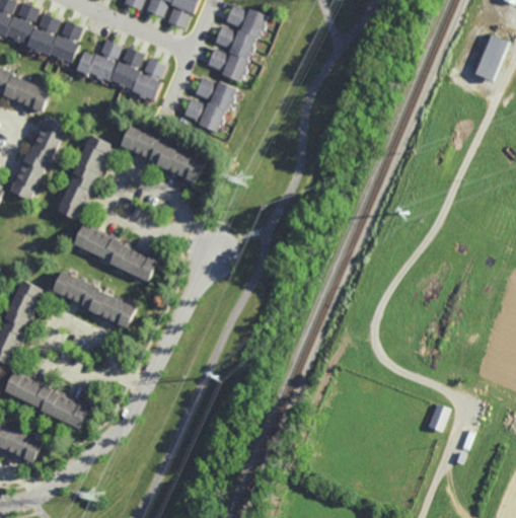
[(11,14),(8,12),(7,16),(13,19),(14,17),(20,19),(21,16),(18,15),(23,2),(40,9),(33,21),(30,20),(29,23),(37,26),(35,27),(42,30),(44,27),(40,26),(46,13),(60,20),(55,32),(52,31),(51,34),(57,38),(58,35),(64,39),(66,35),(62,33),(68,21),(83,28),(78,41),(74,40),(73,42),(80,45),(72,63),(63,59),(62,62),(58,60),(59,58),(51,54),(50,56),(41,52),(40,54),(35,52),(37,50),(27,46),(27,45),(19,41),(18,43),(14,41),(15,39),(7,34),(6,37),(0,33),(0,0),(14,0),(17,1),(11,14)]
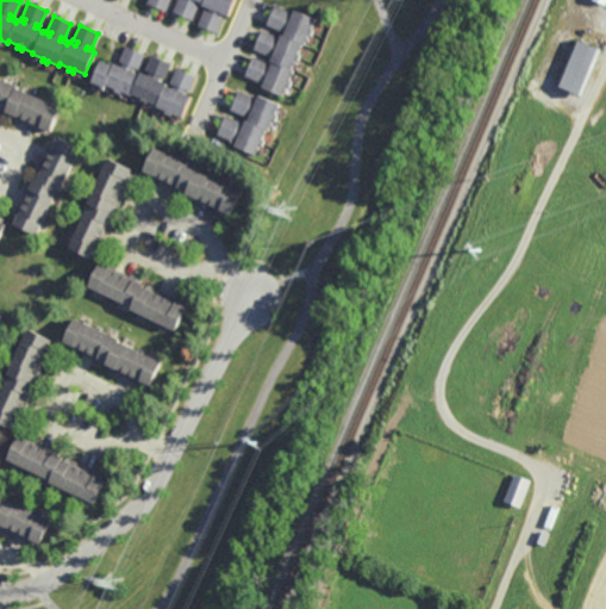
[(236,0),(229,17),(220,13),(218,17),(222,18),(216,33),(198,25),(204,11),(208,13),(211,8),(202,5),(204,2),(197,0),(194,5),(198,6),(192,19),(174,12),(179,0),(169,0),(166,11),(147,4),(148,0),(236,0)]
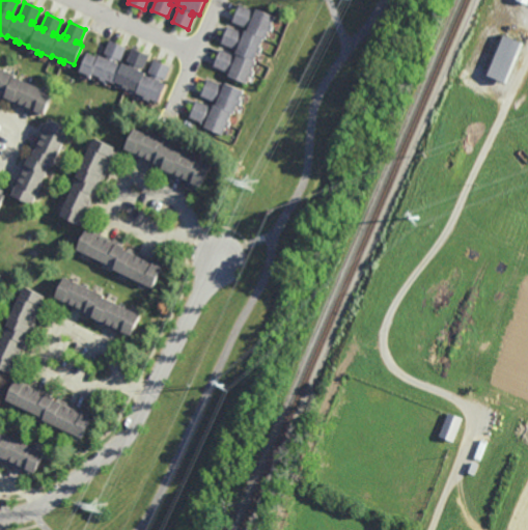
[(252,16),(254,9),(273,17),(270,26),(272,27),(270,31),(268,30),(264,39),(261,38),(257,48),(260,49),(258,53),(255,52),(252,61),(254,62),(250,71),(252,72),(251,77),(248,76),(244,84),(226,77),(228,71),(225,68),(224,72),(212,66),(218,51),(230,56),(229,59),(232,61),(235,55),(233,54),(237,47),(233,46),(231,49),(219,44),(225,27),(239,32),(238,36),(240,37),(243,30),(245,31),(248,25),(245,24),(243,27),(230,22),(238,5),(250,10),(248,15),(252,16)]
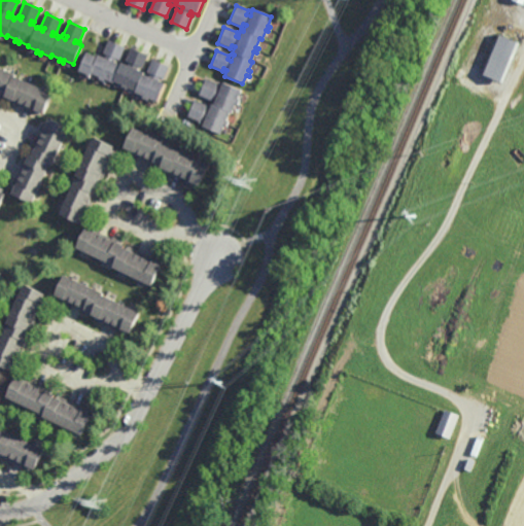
[(502,83),(479,74),(495,34),(518,43),(502,83)]
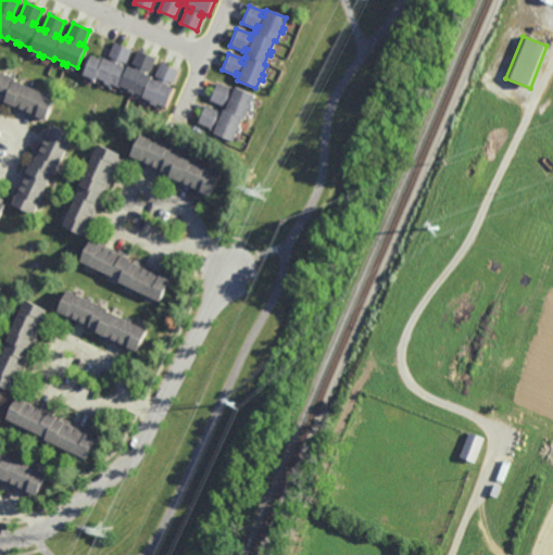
[(125,63),(122,62),(121,65),(127,68),(128,66),(136,70),(137,66),(133,64),(138,51),(155,59),(150,72),(147,70),(145,74),(152,77),(151,78),(158,82),(159,78),(155,76),(161,63),(177,71),(172,83),(168,82),(167,85),(175,89),(167,109),(156,103),(155,106),(151,105),(152,102),(142,98),(143,96),(135,91),(133,95),(128,92),(129,90),(121,86),(120,88),(110,84),(109,86),(104,85),(105,82),(97,78),(96,80),(84,75),(92,55),(103,60),(104,59),(111,61),(112,58),(109,57),(114,43),(130,50),(125,63)]
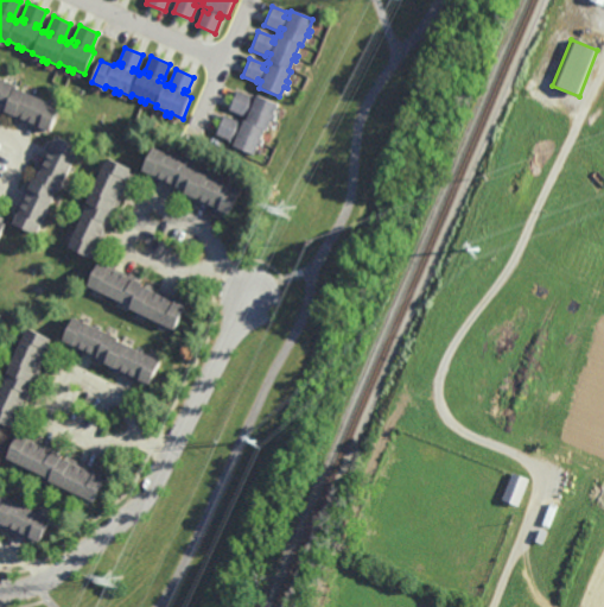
[(61,108),(50,132),(45,130),(44,134),(31,128),(32,126),(19,120),(18,122),(7,118),(8,113),(5,112),(6,111),(1,108),(0,112),(0,78),(17,87),(17,89),(61,108)]
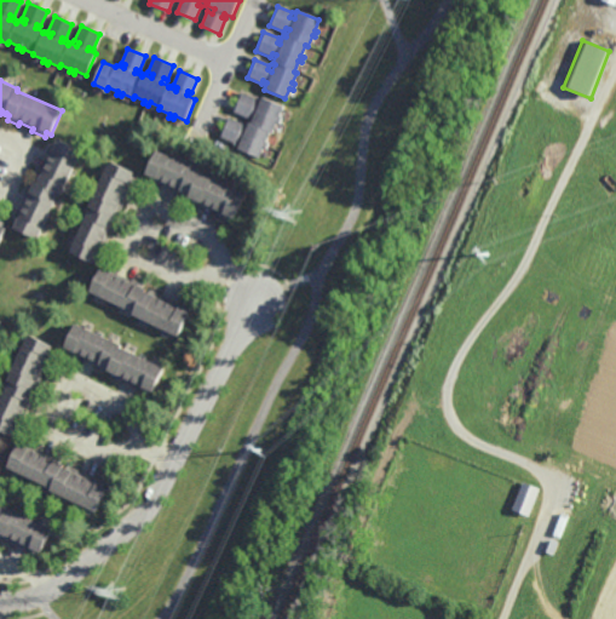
[(257,105),(260,98),(281,107),(276,118),(280,120),(277,125),(275,124),(270,133),(268,133),(264,143),(266,144),(265,149),(262,148),(257,158),(239,150),(242,142),(237,139),(236,143),(222,137),(229,119),(243,125),(242,129),(246,131),(253,116),(248,115),(247,118),(235,113),(242,95),(254,99),(253,104),(257,105)]
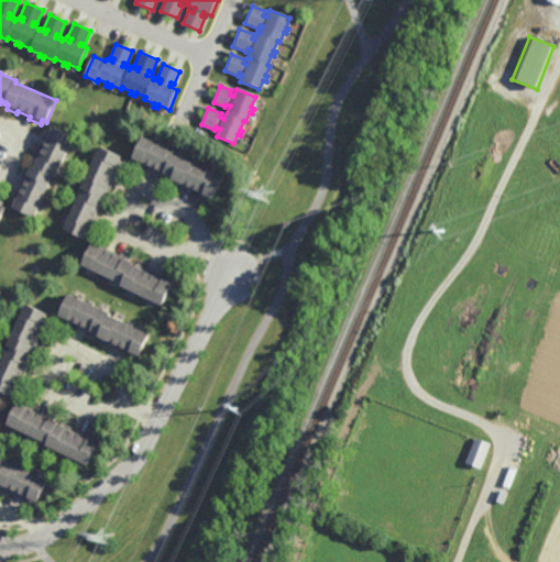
[(75,138),(55,179),(53,178),(34,219),(12,209),(14,205),(10,202),(15,191),(18,193),(23,182),(21,180),(26,169),(30,171),(32,167),(34,168),(35,165),(31,163),(36,153),(39,154),(45,141),(42,140),(47,129),(52,131),(53,127),(75,138)]
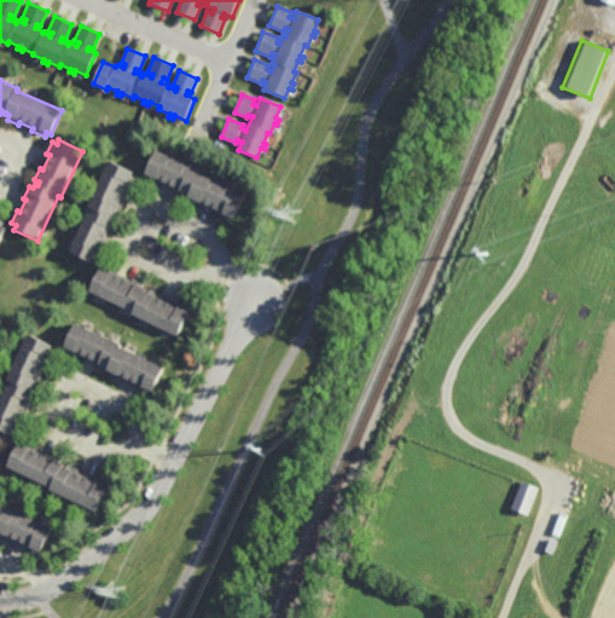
[(248,196),(237,220),(231,218),(230,221),(218,215),(218,213),(204,207),(203,209),(191,203),(193,200),(191,198),(192,197),(187,195),(186,198),(173,192),(175,190),(162,183),(161,186),(149,180),(150,177),(148,175),(158,151),(204,173),(203,175),(248,196)]
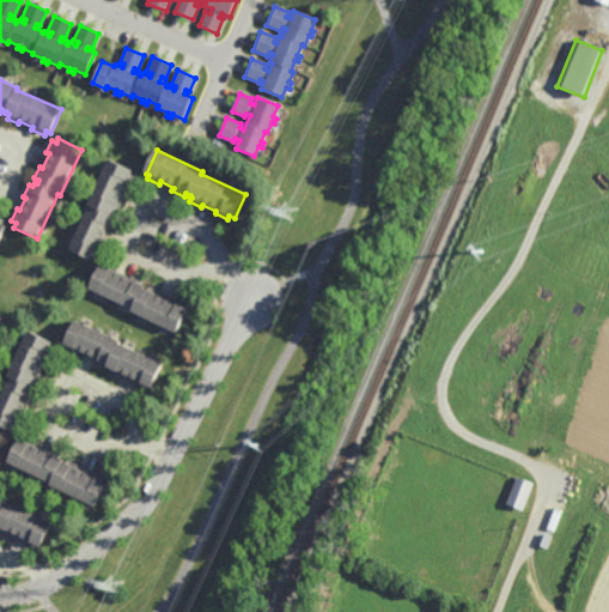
[(129,189),(127,188),(120,203),(122,204),(117,214),(114,213),(113,216),(115,217),(114,222),(116,223),(110,234),(108,232),(102,247),(103,248),(98,259),(96,258),(95,262),(71,252),(91,207),(89,206),(110,161),(134,171),(132,176),(134,177),(129,189)]
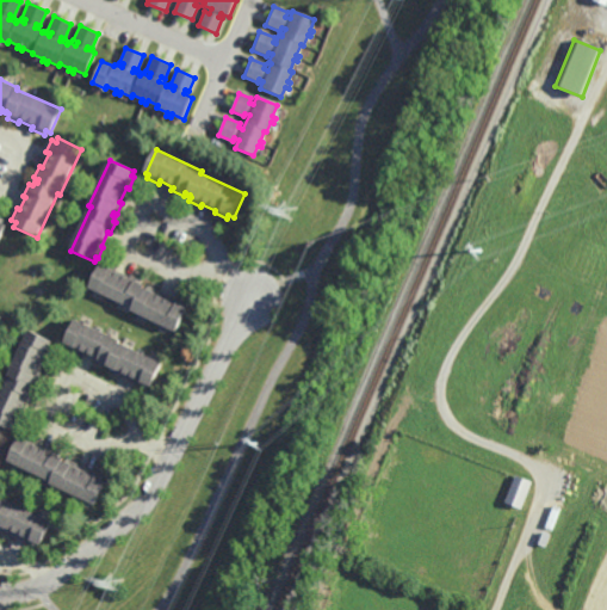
[(115,269),(113,271),(129,278),(130,275),(141,281),(140,284),(146,288),(144,290),(146,290),(147,287),(159,293),(158,295),(172,301),(173,299),(184,305),(183,308),(189,310),(178,334),(132,313),(132,310),(90,290),(100,266),(103,267),(105,264),(115,269)]
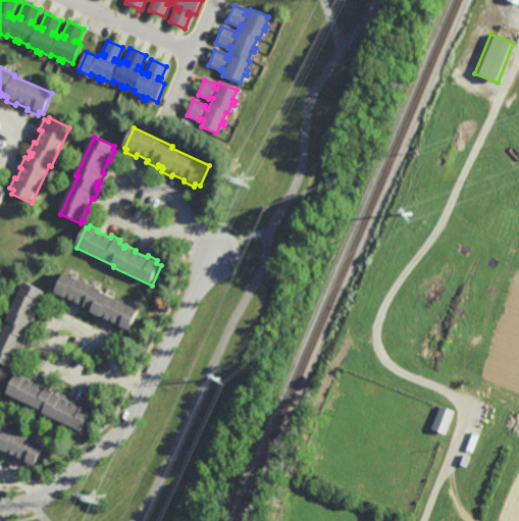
[(139,312),(130,332),(124,330),(123,333),(114,328),(115,326),(103,320),(102,322),(91,318),(92,315),(91,314),(92,312),(89,311),(88,313),(78,309),(78,307),(66,301),(65,303),(55,298),(56,296),(53,295),(62,274),(102,293),(101,295),(139,312)]
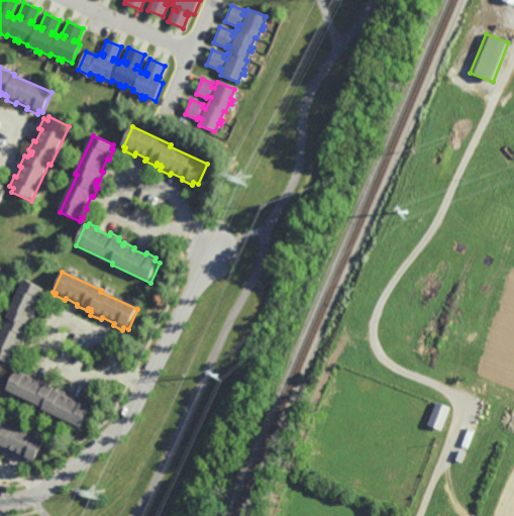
[(40,304),(37,303),(32,315),(34,316),(29,326),(27,325),(26,328),(28,329),(27,331),(28,332),(24,342),(22,341),(14,359),(11,357),(10,360),(0,355),(0,336),(7,321),(6,320),(23,282),(43,291),(42,294),(44,295),(40,304)]
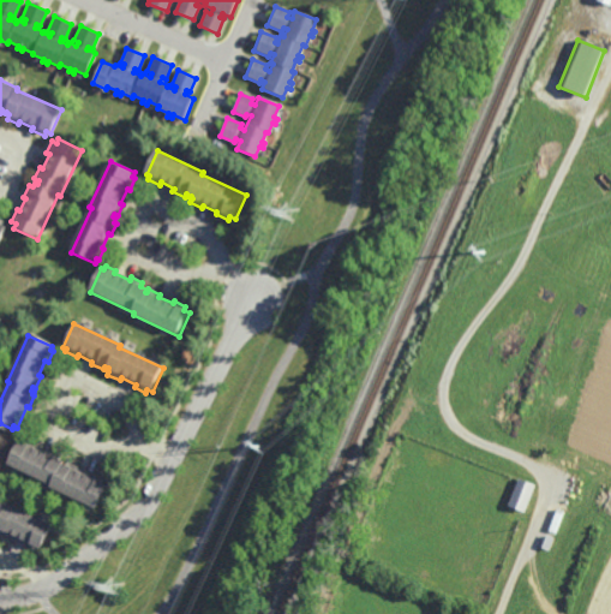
[(34,442),(33,445),(47,451),(48,448),(60,454),(59,455),(63,458),(63,459),(65,462),(66,459),(77,465),(76,468),(90,474),(91,471),(102,477),(102,478),(107,481),(95,505),(49,483),(51,481),(6,459),(18,436),(22,439),(23,436),(34,442)]
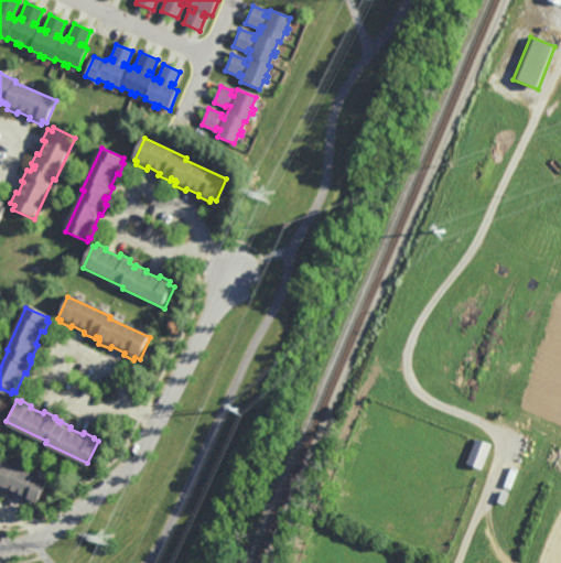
[(482,466),(465,461),(475,435),(491,442),(482,466)]
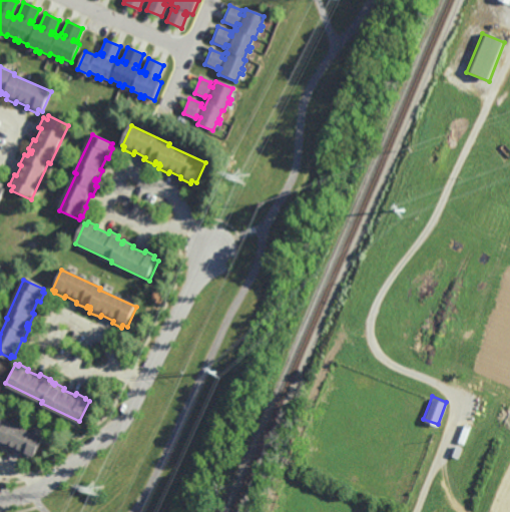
[(0,417),(4,419),(4,417),(42,435),(33,454),(29,452),(27,457),(19,453),(20,450),(7,444),(6,447),(0,444),(0,417)]
